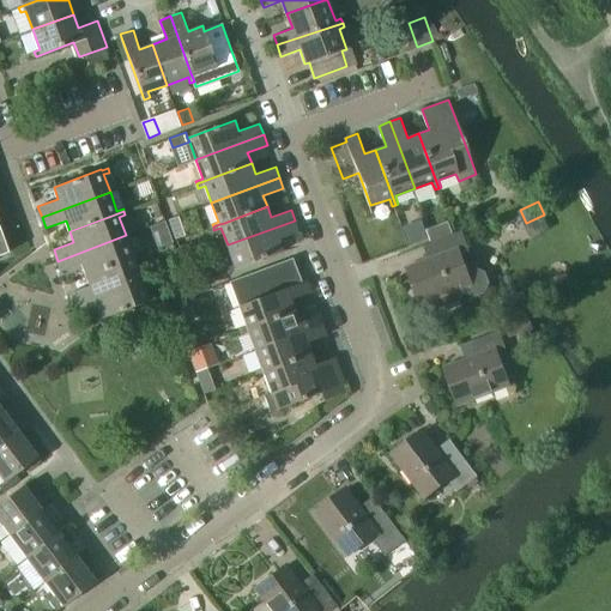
[(236,268),(236,267),(283,249),(279,239),(300,231),(295,221),(228,244),(234,264),(228,266),(229,271),(236,268)]
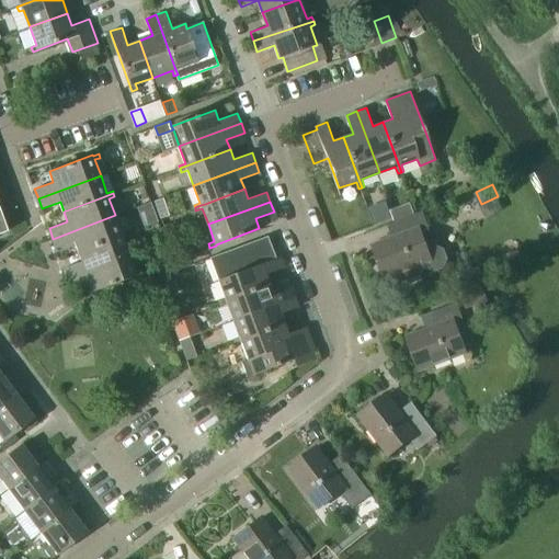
[(395,236),(374,243),(387,276),(401,271),(402,275),(412,280),(423,275),(426,267),(435,271),(446,267),(451,258),(446,247),(437,243),(435,239),(431,226),(430,223),(425,209),(401,218),(406,232),(395,236)]
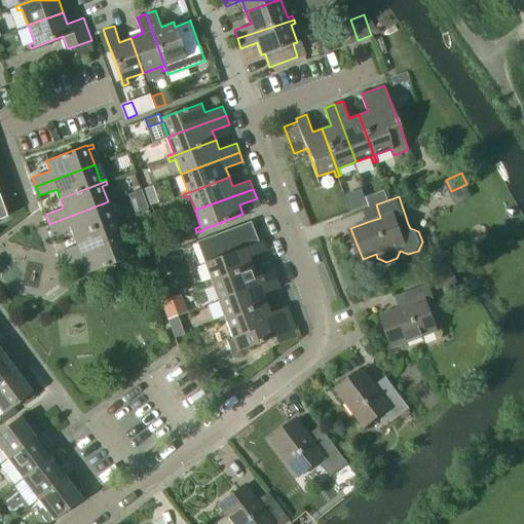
[(74,235),(115,221),(120,219),(119,216),(114,218),(108,201),(49,224),(52,232),(70,226),(74,235)]
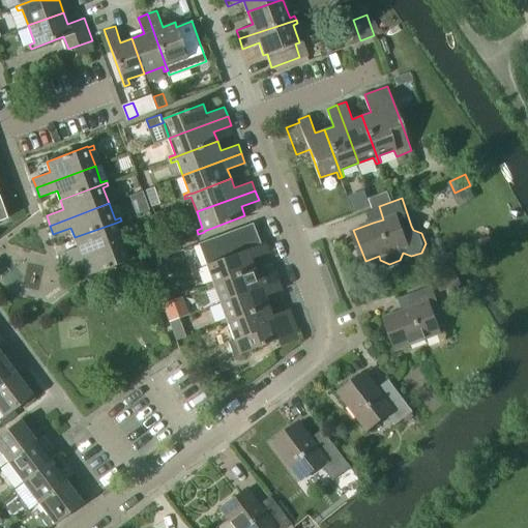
[(165,209),(155,212),(159,225),(169,222),(165,209)]
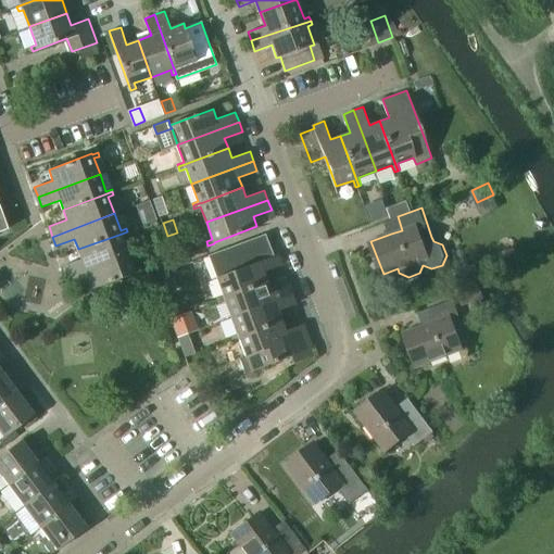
[(67,276),(128,252),(123,236),(128,234),(127,231),(122,234),(78,249),(82,259),(63,265),(67,276)]
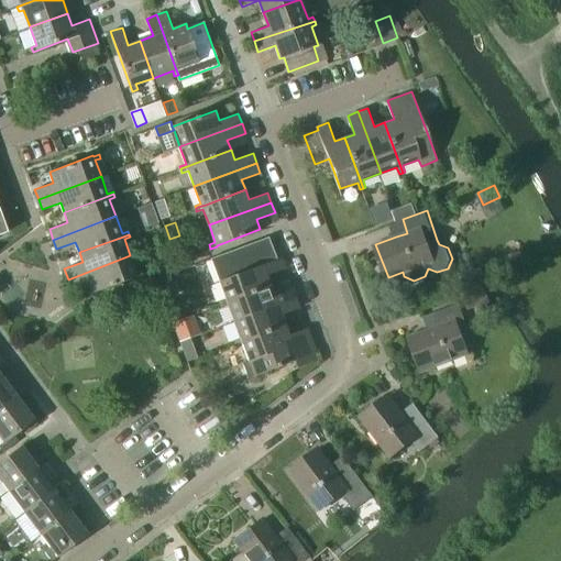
[(267,274),(286,267),(282,256),(278,257),(270,235),(211,257),(226,298),(220,300),(221,303),(227,300),(230,299),(272,285),(267,274)]
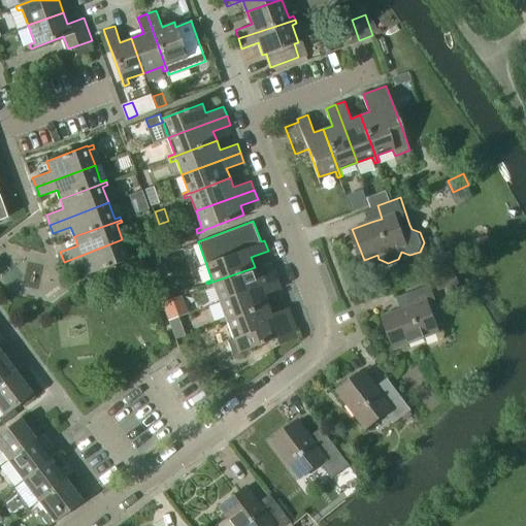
[(128,255),(122,239),(64,262),(67,270),(85,264),(88,273),(134,257),(133,254),(128,256),(128,255)]
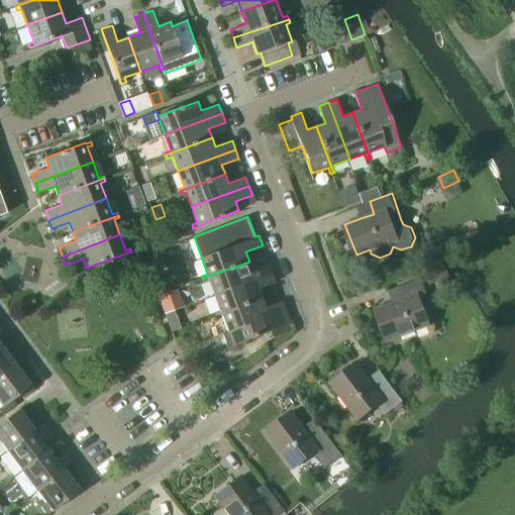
[(162,268),(157,252),(146,255),(151,271),(162,268)]
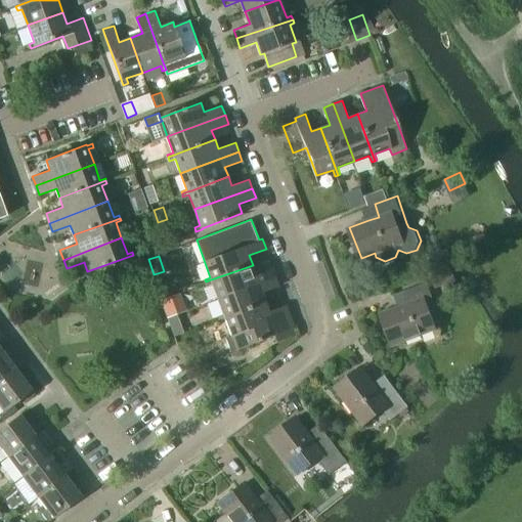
[(458,280),(451,262),(430,269),(437,288),(458,280)]
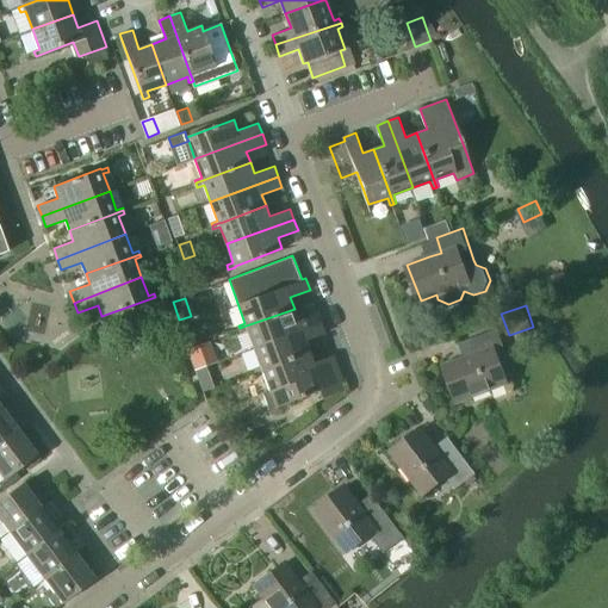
[(322,322),(318,311),(298,320),(295,309),(249,324),(246,326),(240,328),(241,333),(248,330),(254,347),(322,322)]
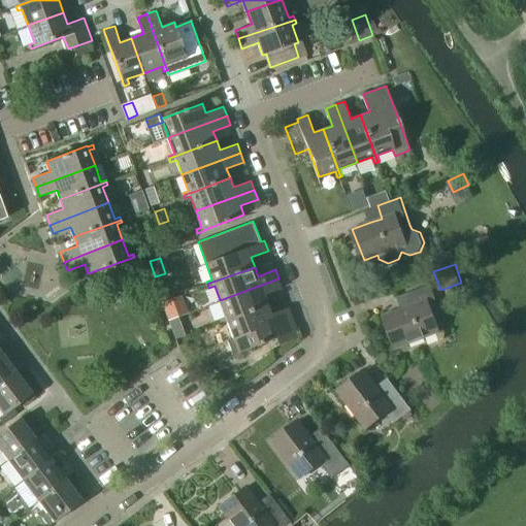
[(268,304),(265,294),(283,288),(278,278),(220,300),(226,317),(221,319),(221,321),(227,320),(230,318),(268,304)]
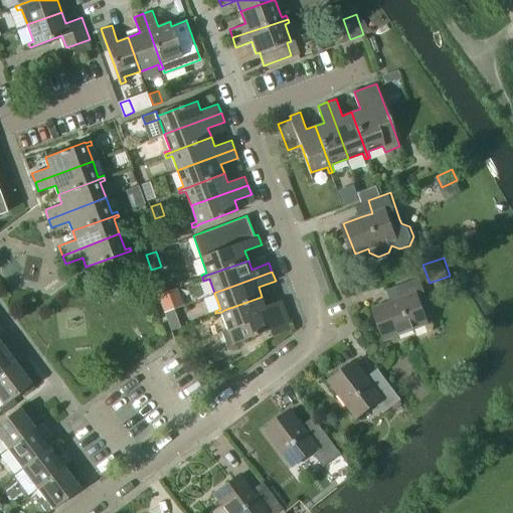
[(393,301),(375,308),(386,339),(430,323),(421,302),(430,299),(421,277),(398,286),(403,298),(393,301)]
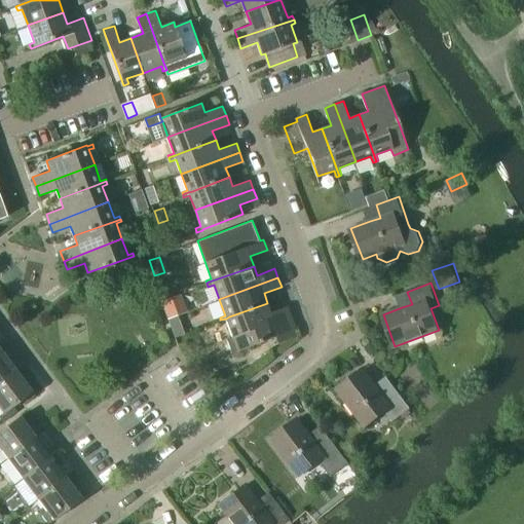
[(179,314),(176,305),(184,302),(181,294),(163,300),(170,317),(179,314)]
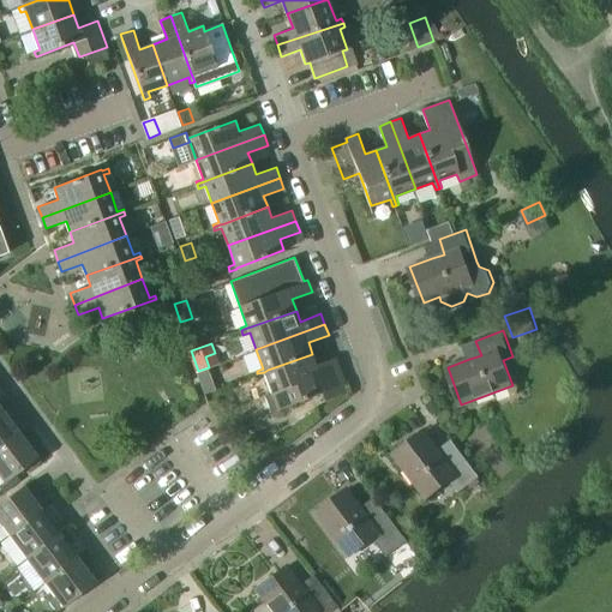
[(347,384),(336,357),(317,365),(312,354),(268,370),(264,372),(257,373),(258,377),(265,376),(271,393),(267,394),(273,412),(347,384)]
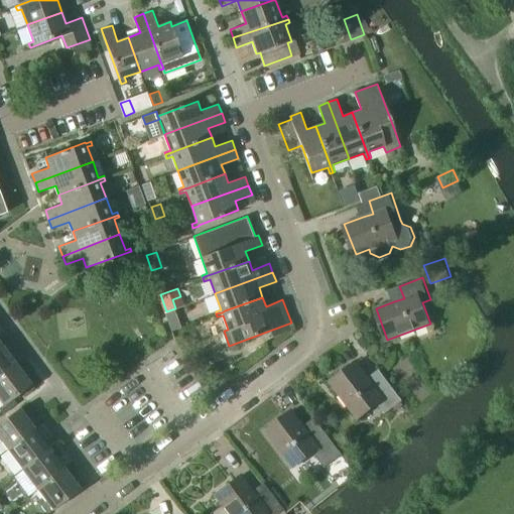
[(178,318),(170,322),(173,330),(181,327),(178,318)]
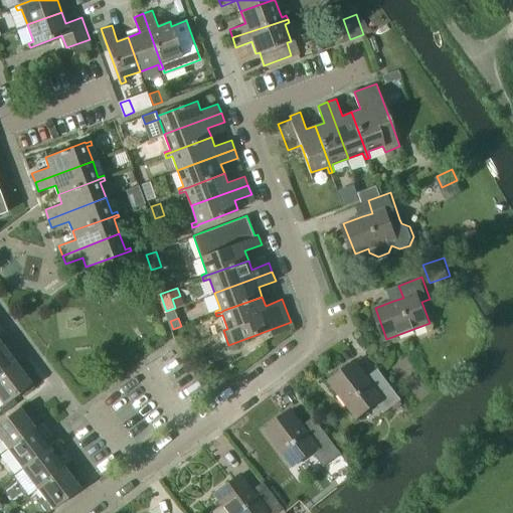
[(0,375),(17,363),(2,343),(0,344),(0,375)]
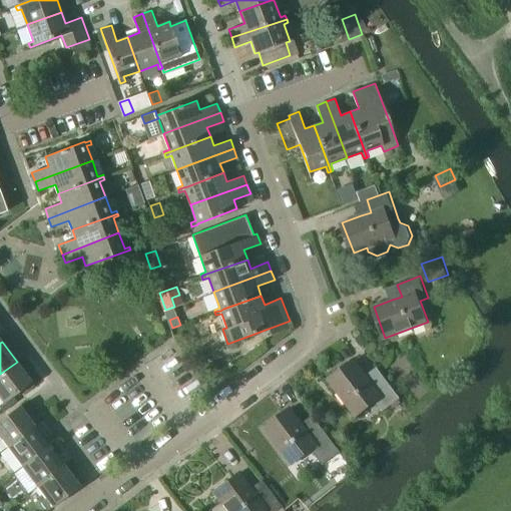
[(358,416),(378,402),(385,411),(401,398),(385,376),(374,384),(356,358),(330,377),(358,416)]
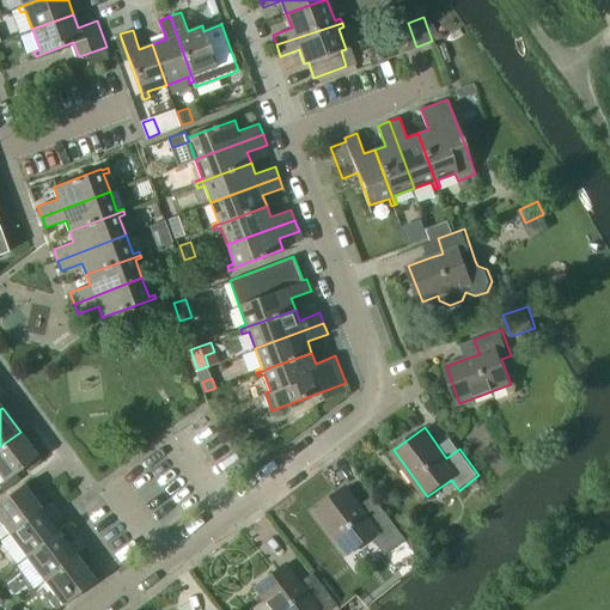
[(20,432),(0,446),(0,471),(6,481),(40,456),(20,432)]
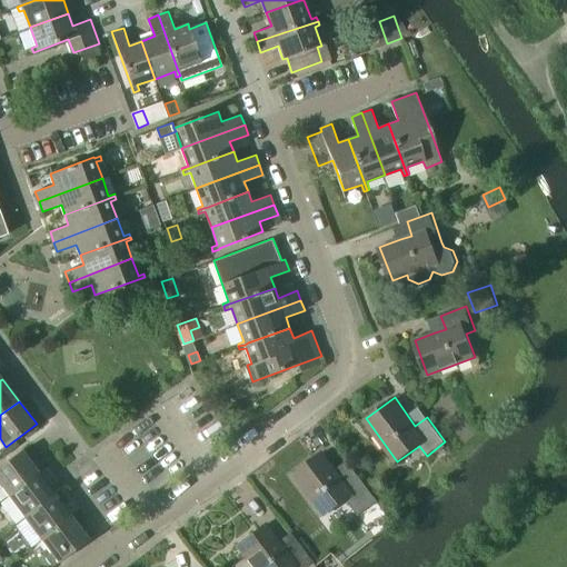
[(10,495),(39,473),(22,449),(0,466),(0,488),(3,486),(10,495)]
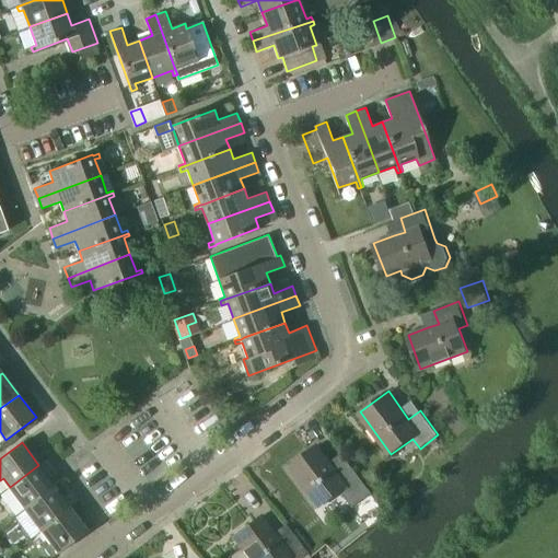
[(339,472),(332,462),(320,444),(291,466),(321,504),(340,490),(353,507),(373,492),(350,463),(339,472)]
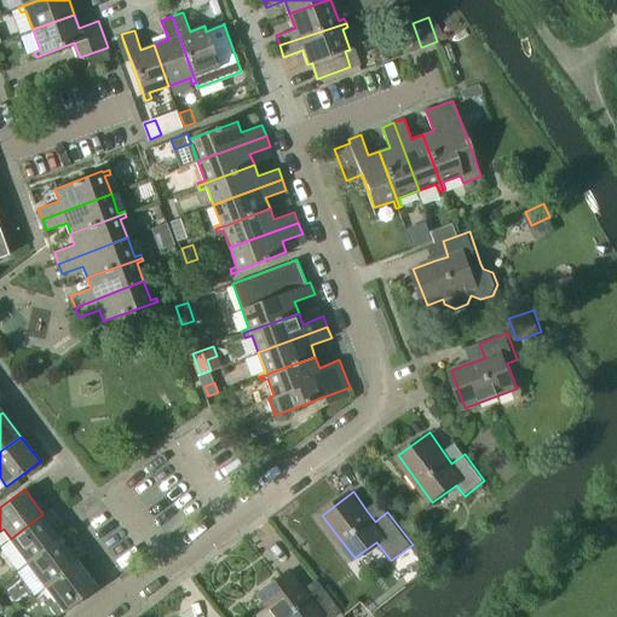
[(42,514),(11,538),(29,563),(62,538),(42,514)]
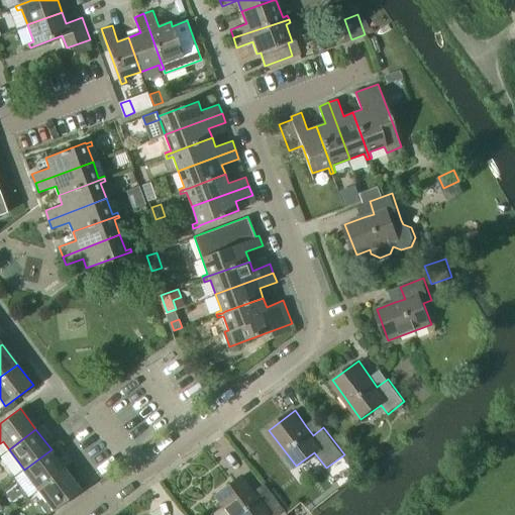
[(39,490),(66,470),(52,449),(24,470),(39,490)]
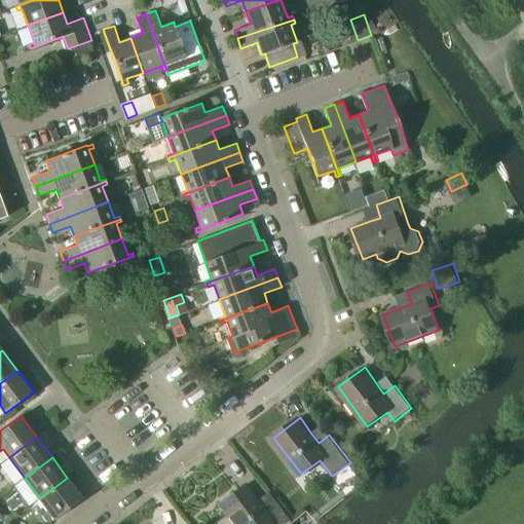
[(83,498),(67,478),(40,498),(48,510),(43,515),(49,523),(55,519),(83,498)]
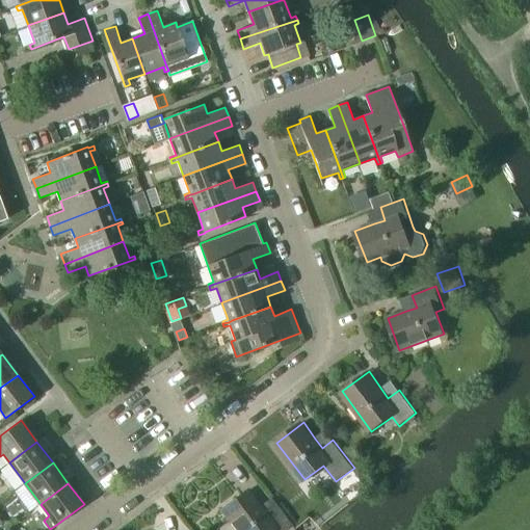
[(287,529),(293,526),(279,505),(268,513),(249,488),(221,509),(229,520),(217,529),(287,529)]
